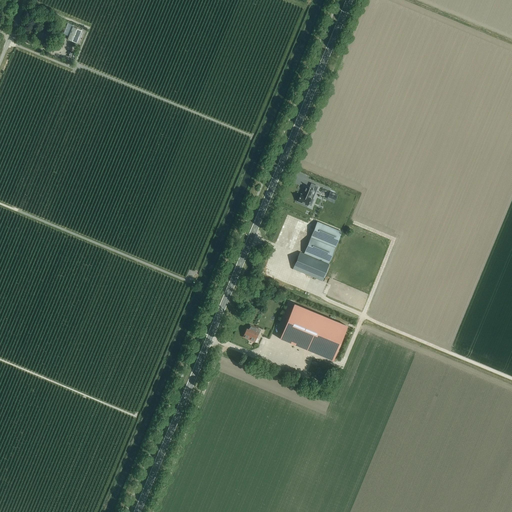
[(75,43),(80,30),(71,26),(66,39),(75,43)]
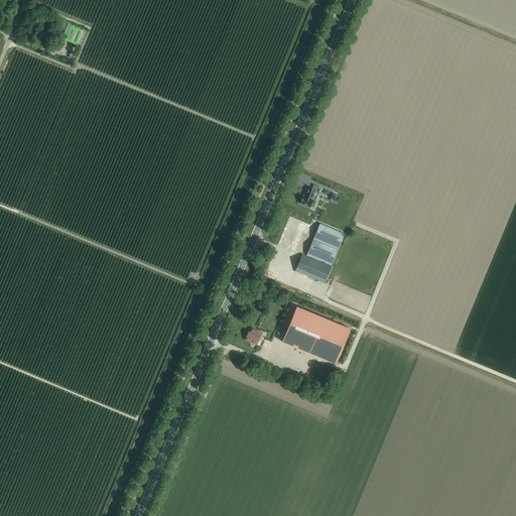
[(49,41),(53,33),(40,28),(37,36),(49,41)]
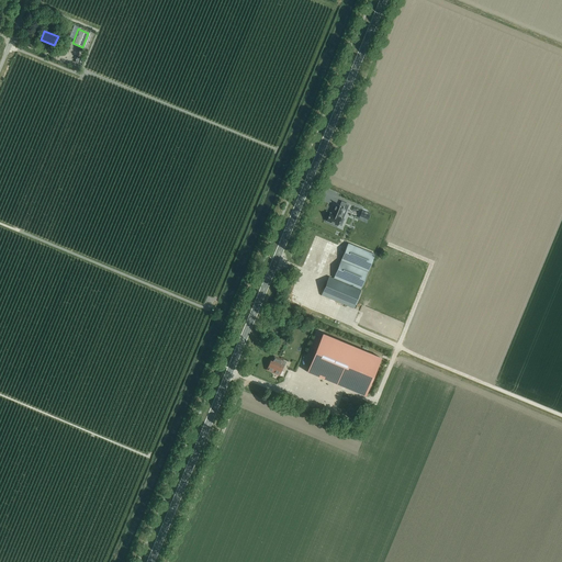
[(330,213),(326,222),(338,226),(338,225),(341,217),(339,217),(344,208),(339,205),(336,204),(332,214),(330,213)]
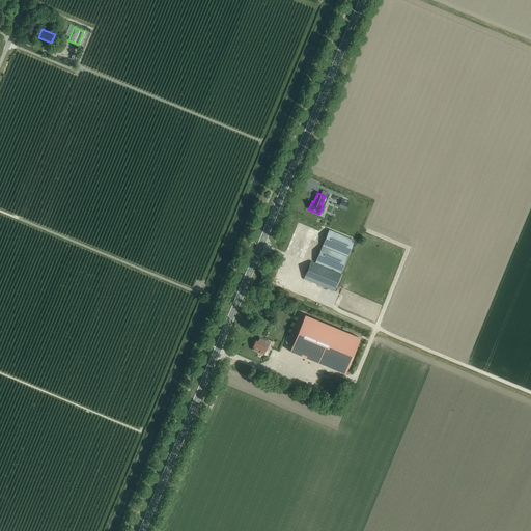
[(315,262),(341,273),(355,241),(329,230),(315,262)]
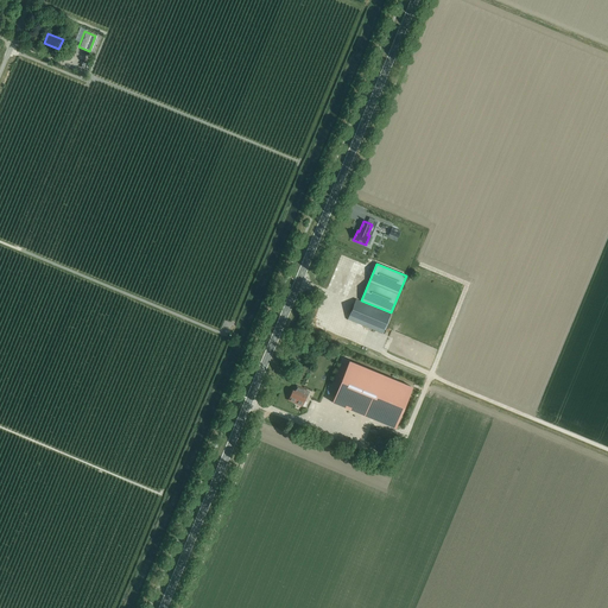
[(356,282),(360,273),(344,266),(340,276),(356,282)]
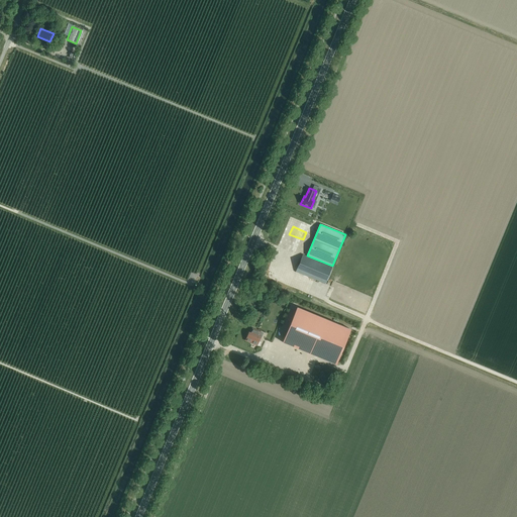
[(296,272),(324,284),(331,267),(302,255),(296,272)]
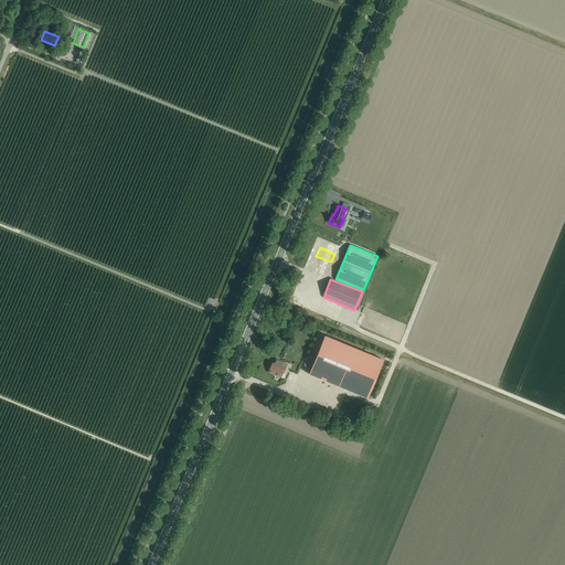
[(324,336),(309,374),(368,398),(383,360),(324,336)]
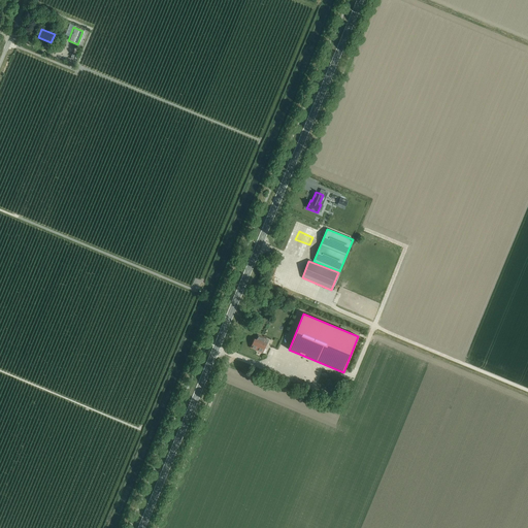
[(262,353),(266,344),(264,343),(266,339),(258,336),(256,340),(254,339),(251,348),(262,353)]
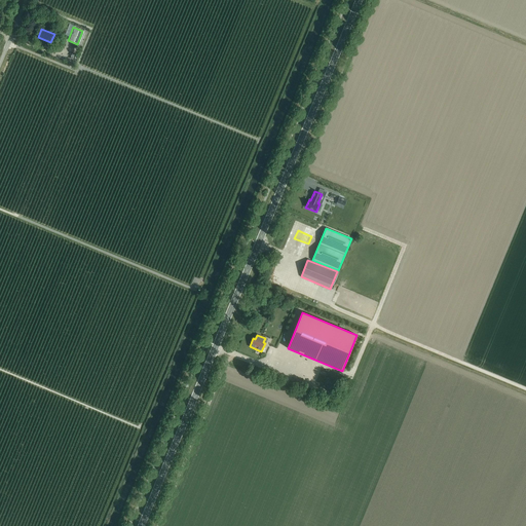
All buildings are outlined.
